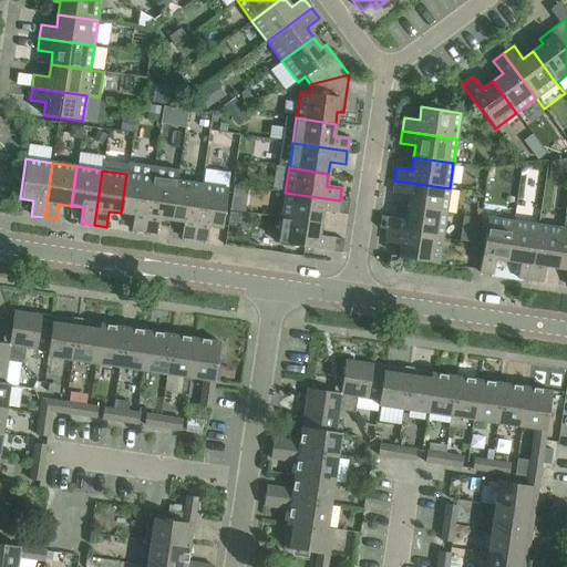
[(152,177),(126,174),(121,213),(133,215),(131,230),(144,233),(152,177)]
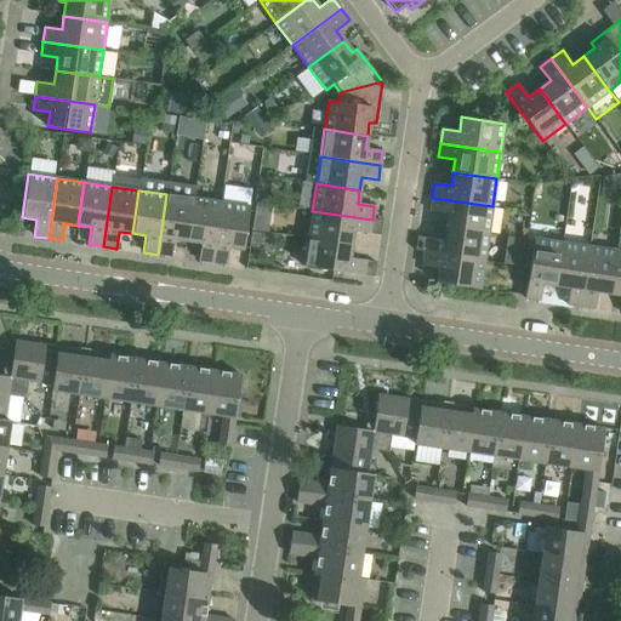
[(193,199),(166,194),(158,255),(171,256),(174,239),(187,241),(193,199)]
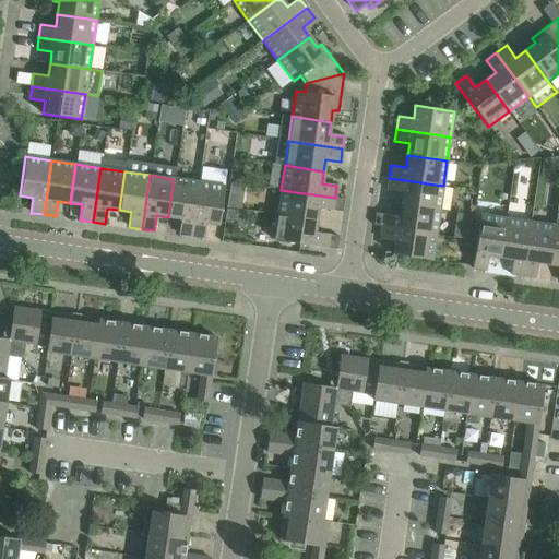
[(443,186),(389,178),(388,190),(402,192),(401,204),(439,211),(443,186)]
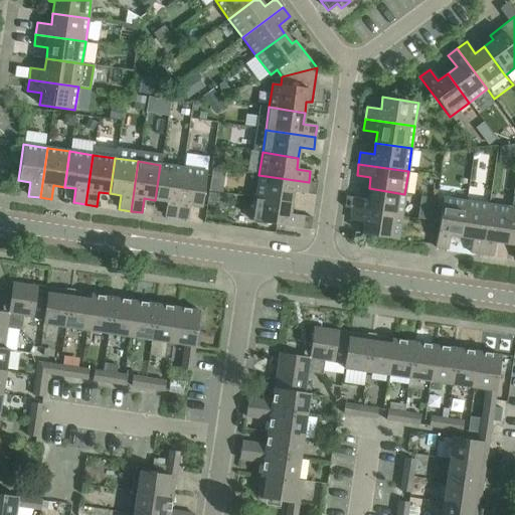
[(160,165),(155,200),(166,202),(164,215),(176,217),(183,168),(160,165)]
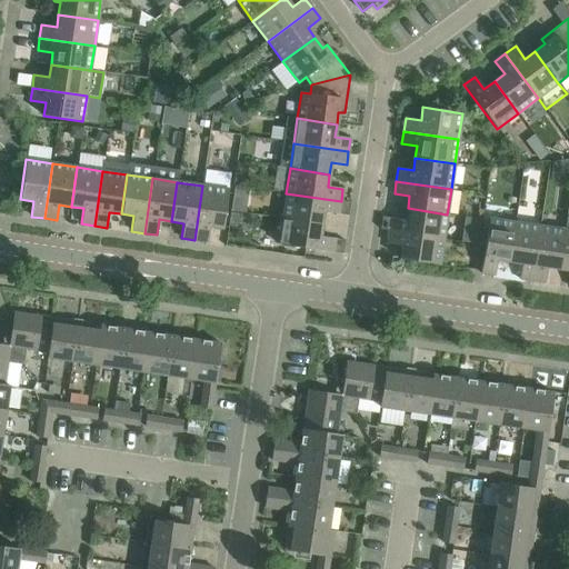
[(228,189),(202,186),(195,240),(207,242),(209,227),(222,229),(228,189)]
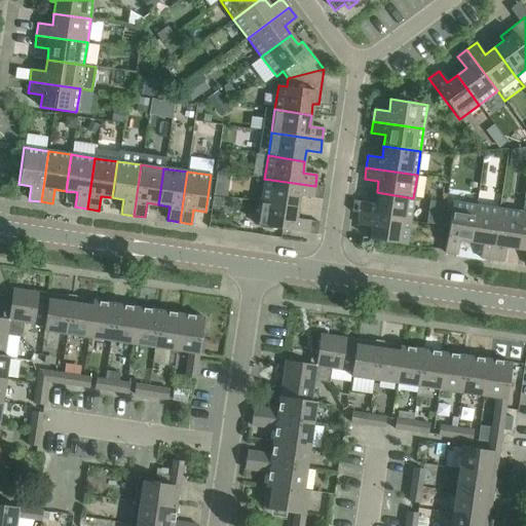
[(315,186),(264,179),(261,202),(298,208),(299,196),(313,198),(315,186)]
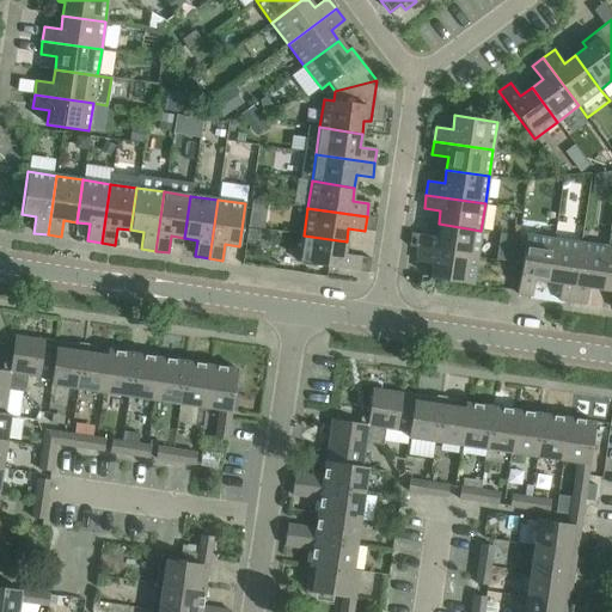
[(367,216),(365,231),(374,232),(377,218),(367,216)]
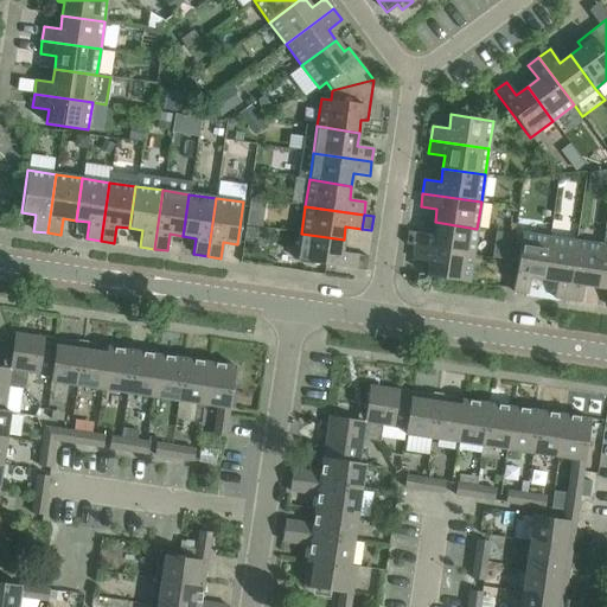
[(416,232),(415,247),(473,255),(477,229),(435,222),(433,236),(416,232)]
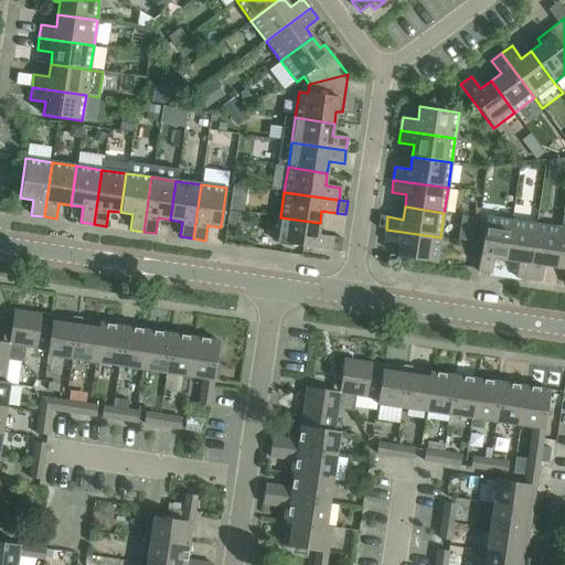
[(381,215),(379,228),(386,230),(387,216),(381,215)]
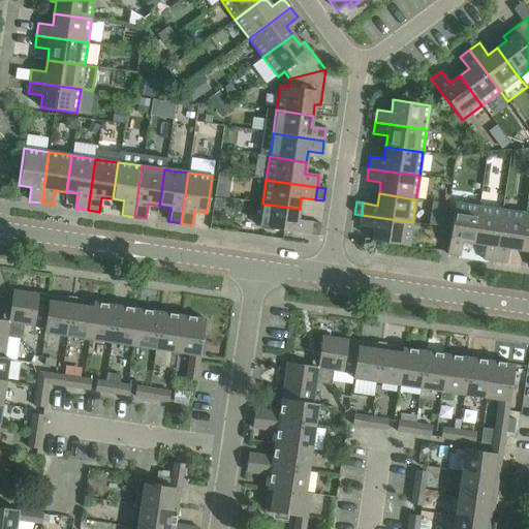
[(528,201),(527,201),(525,214),(520,251),(528,251),(528,201)]
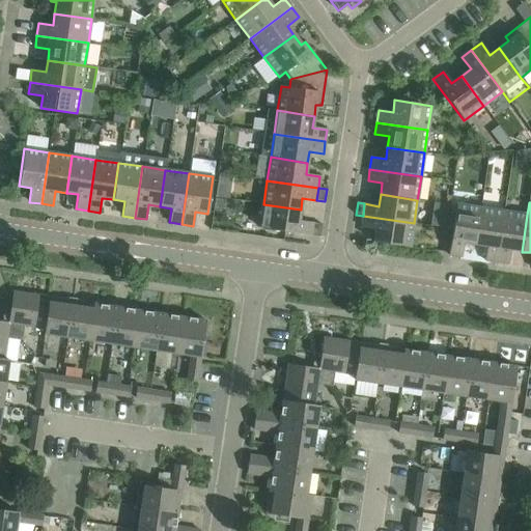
[(263,204),(260,228),(311,235),(312,225),(313,223),(299,221),(301,210),(263,204)]
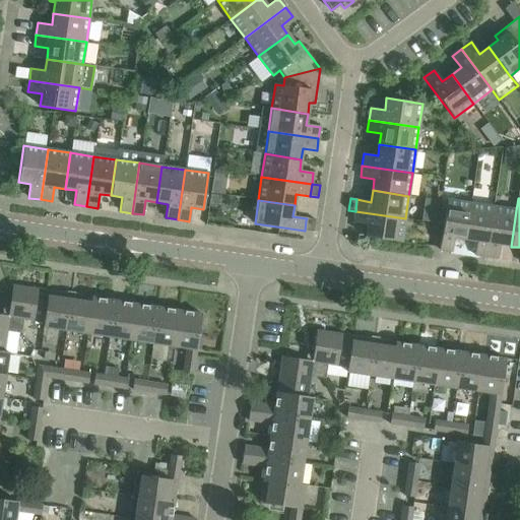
[(465,240),(470,203),(447,200),(439,250),(452,252),(454,238),(465,240)]
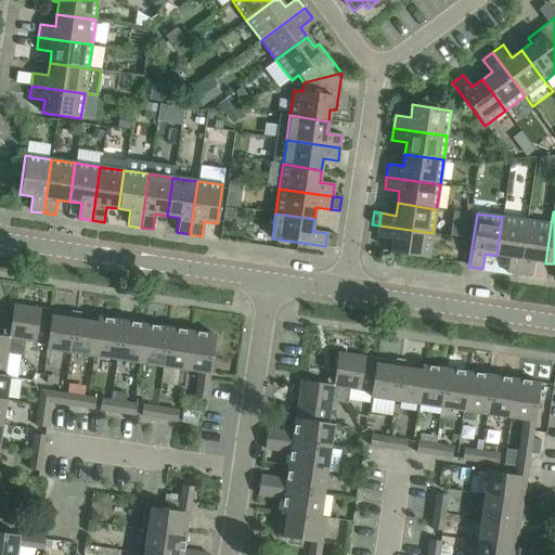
[(527,221),(502,217),(497,256),(508,258),(506,272),(518,274),(527,221)]
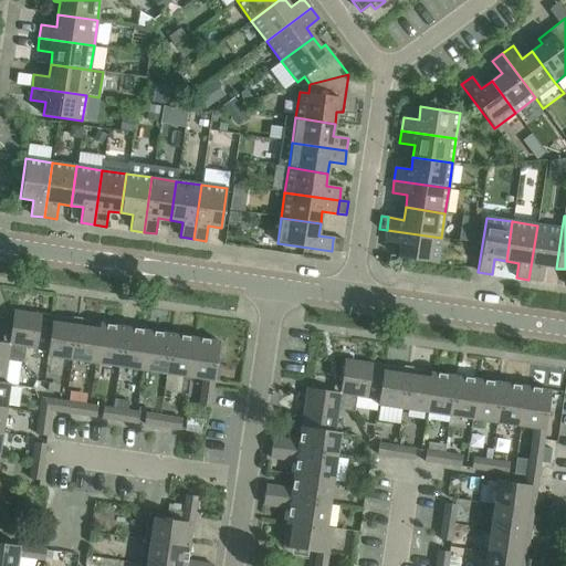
[(537,226),(528,280),(542,282),(544,266),(556,269),(562,229),(537,226)]
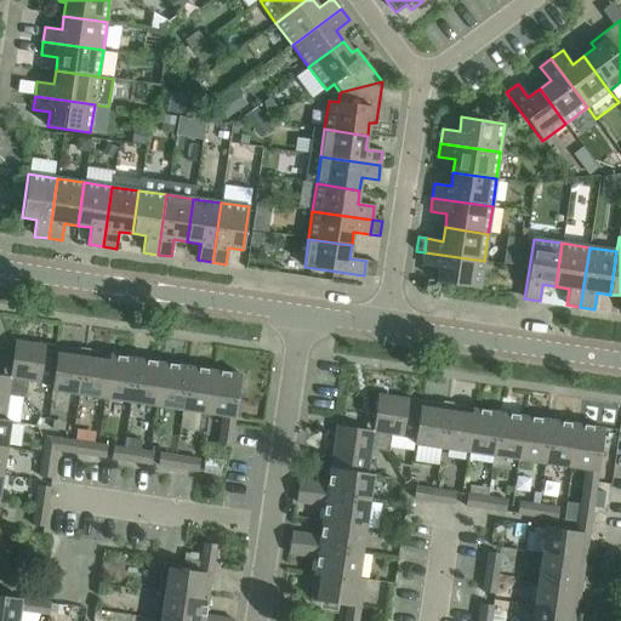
[(484,261),(425,252),(422,266),(439,268),(437,283),(479,289),(484,261)]
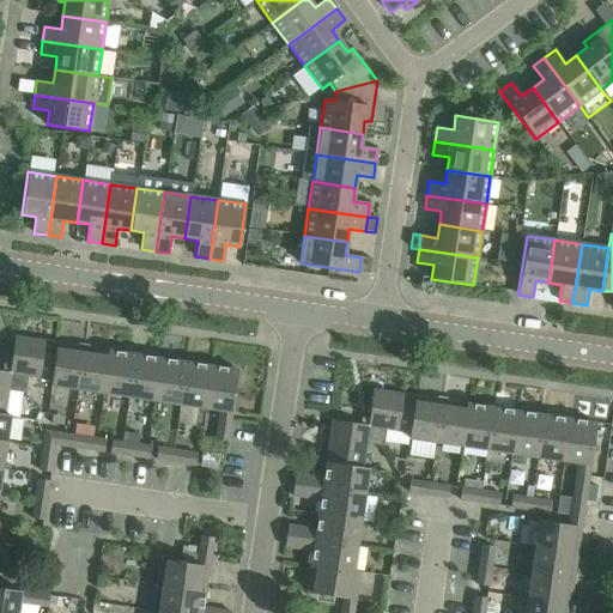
[(360,260),(359,272),(369,273),(371,259),(362,258),(360,260)]
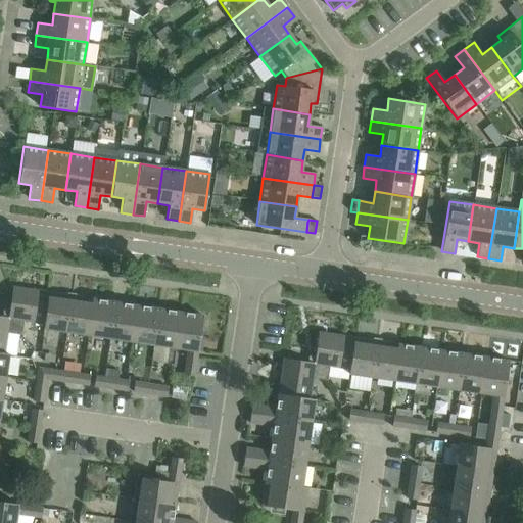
[(12,288),(8,318),(6,326),(22,328),(24,321),(32,323),(36,291),(12,288)]
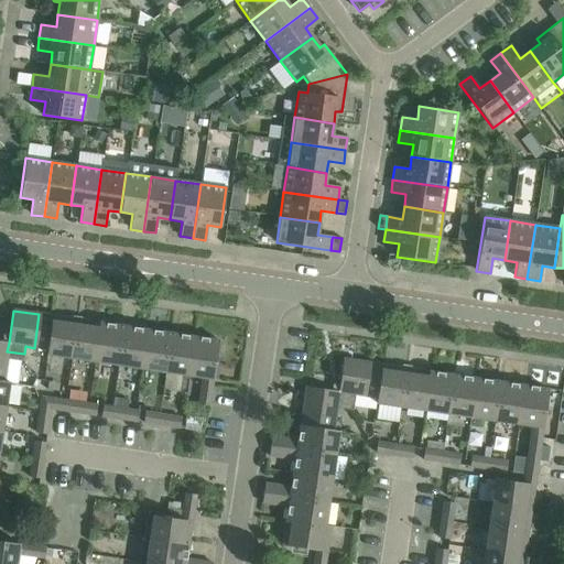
[(65,317),(39,314),(34,348),(47,349),(46,355),(58,357),(65,317)]
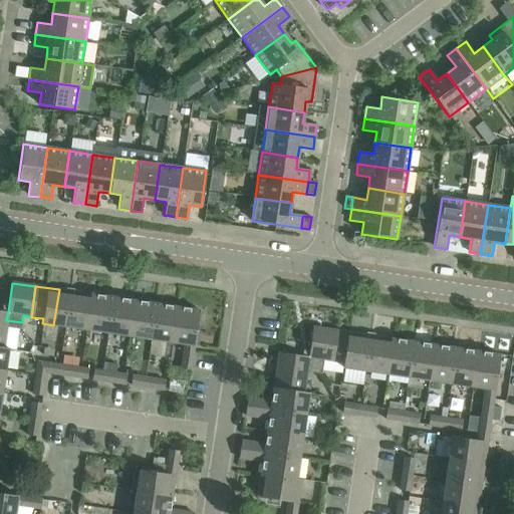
[(59,289),(53,325),(77,328),(82,293),(59,289)]
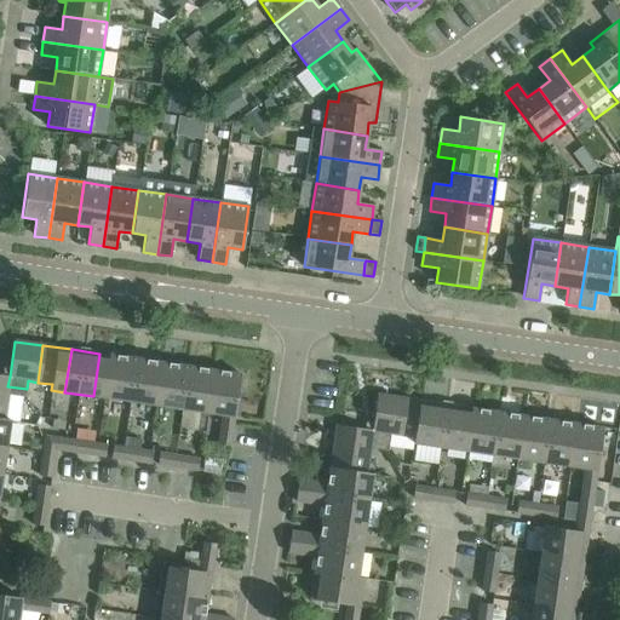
[(127,357),(99,354),(93,396),(121,401),(127,357)]
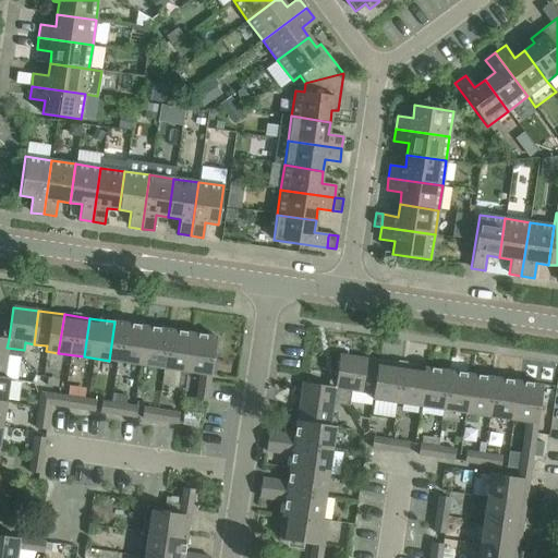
[(140,326),(114,322),(109,361),(134,364),(140,326)]
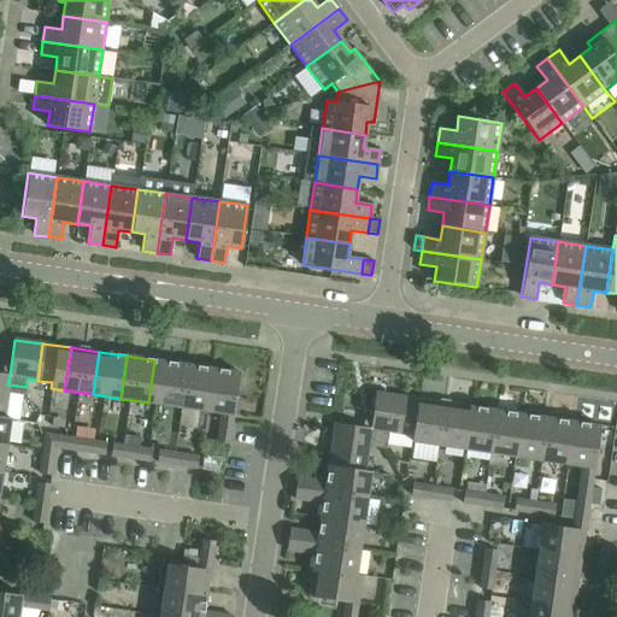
[(183,364),(154,360),(148,403),(176,407),(183,364)]
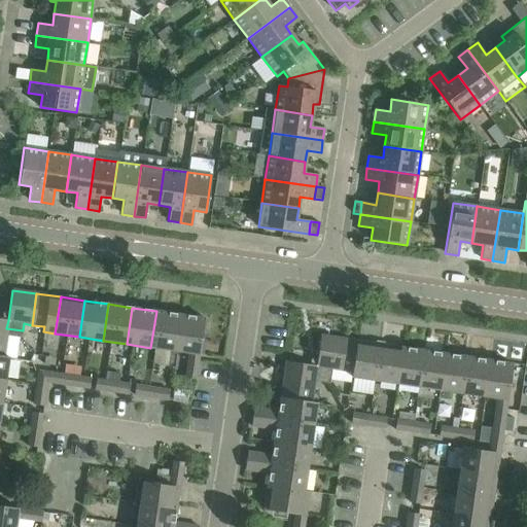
[(156,311),(150,348),(175,351),(180,315),(156,311)]
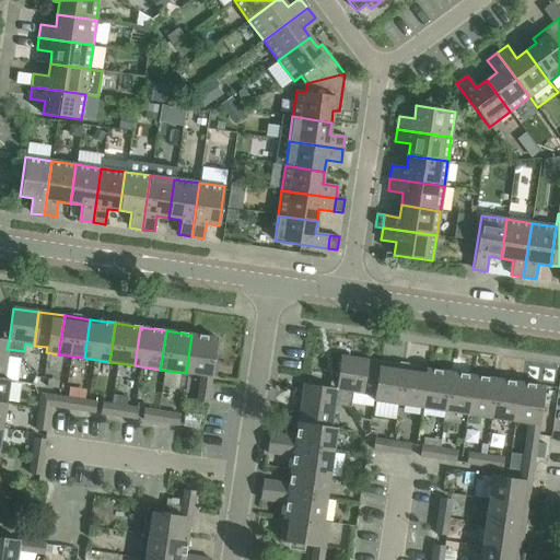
[(191,335),(186,373),(211,377),(217,338),(191,335)]
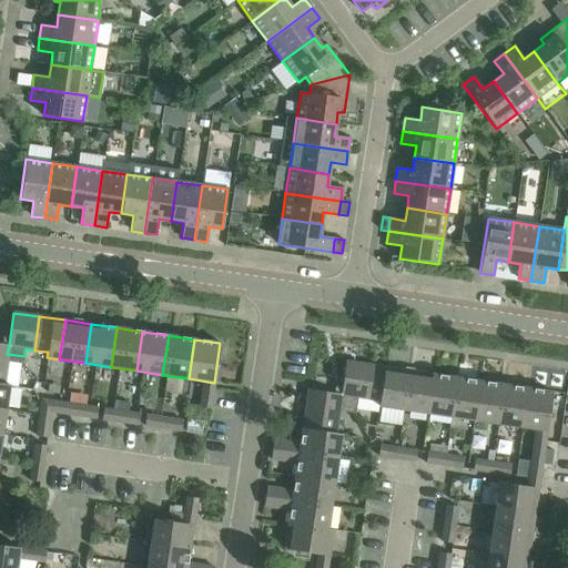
[(0,343),(0,383),(3,384),(7,362),(23,364),(24,356),(7,354),(9,345),(0,343)]
